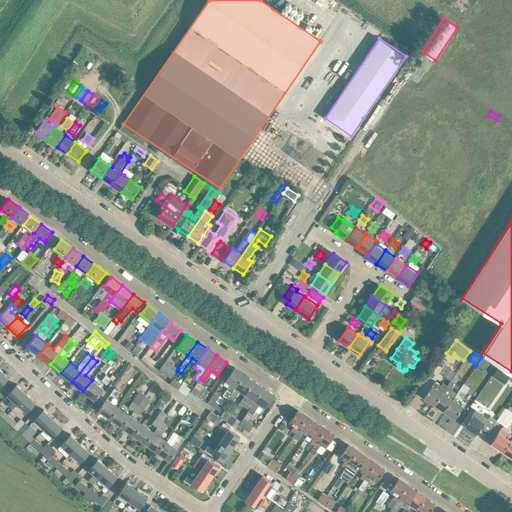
[(482,358),(477,365),(484,370),(489,363),(482,358)]
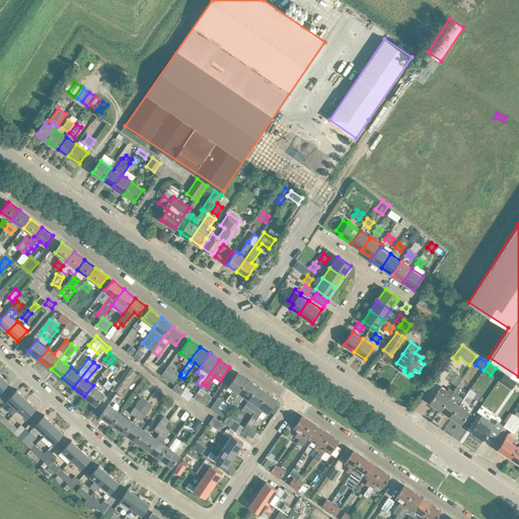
[(180,374),(180,373),(168,365),(161,375),(173,383),(179,376),(180,374)]
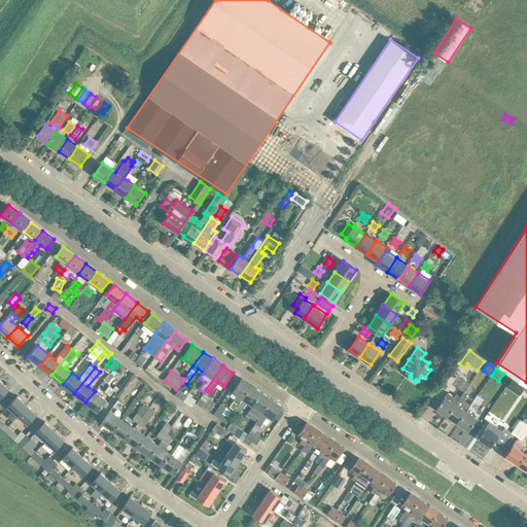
[(461,382),(464,388),(472,383),(469,377),(461,382)]
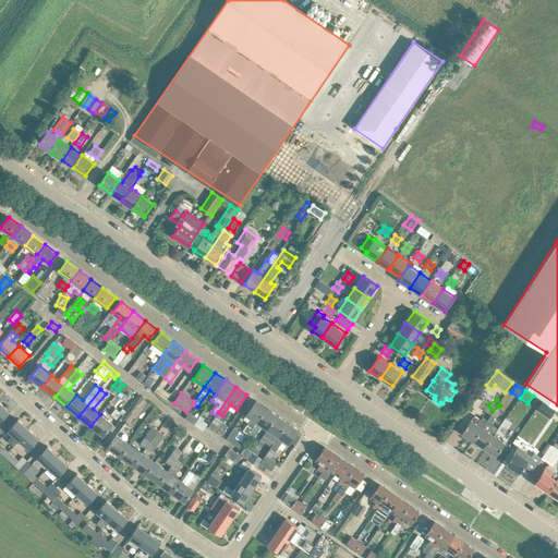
[(253,428),(267,408),(255,400),(245,415),(251,419),(247,425),(253,428)]
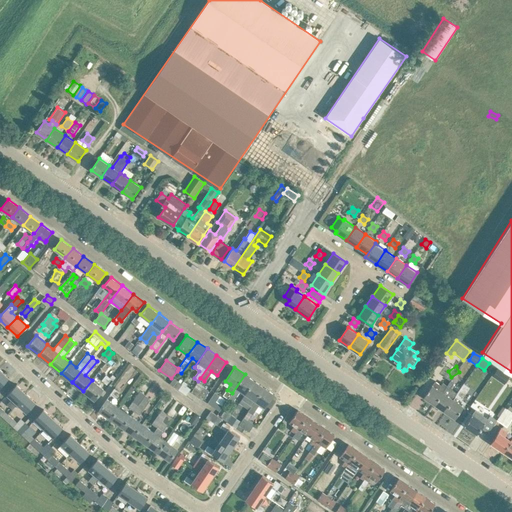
[(498,368),(492,376),(505,384),(510,376),(498,368)]
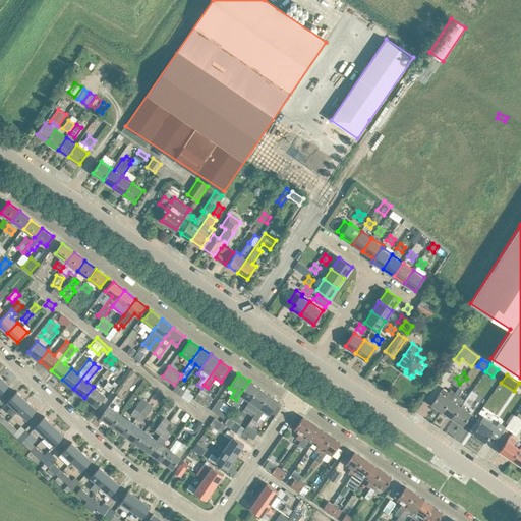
[(0,375),(0,394),(9,385),(0,375)]
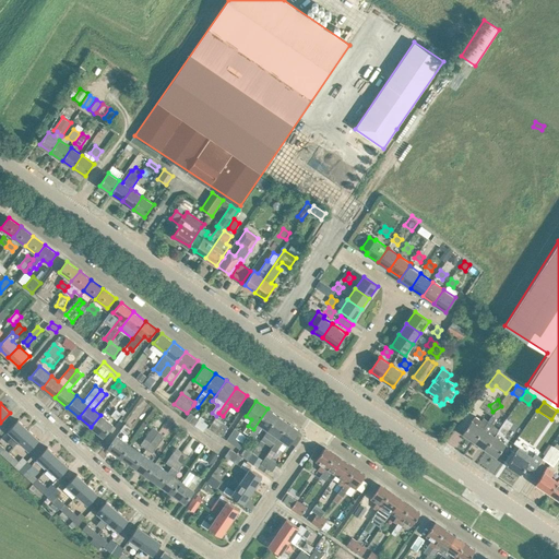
[(268,430),(278,416),(268,408),(253,429),(249,435),(254,438),(262,427),(268,430)]
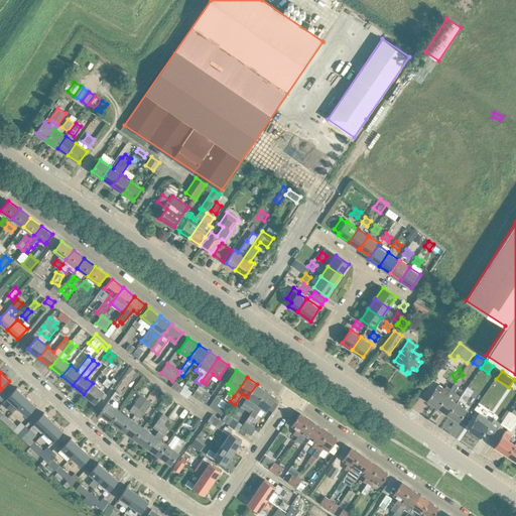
[(112,382),(107,378),(103,383),(108,387),(112,382)]
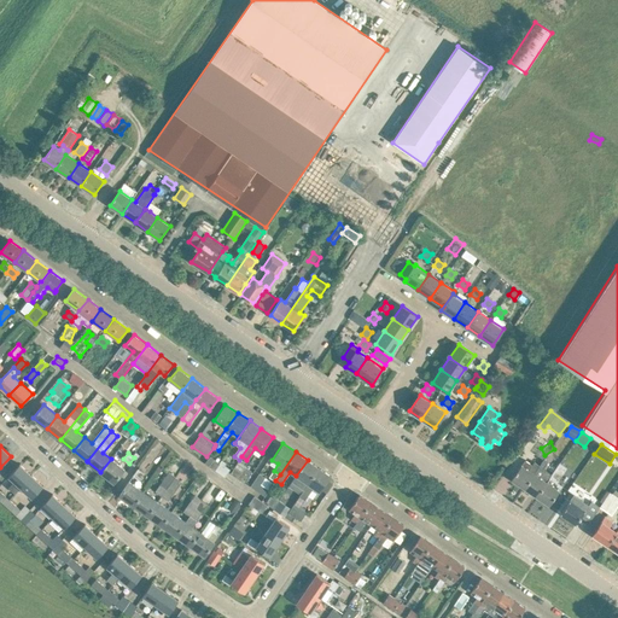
[(216,470),(222,460),(219,456),(216,460),(210,456),(205,464),(216,470)]
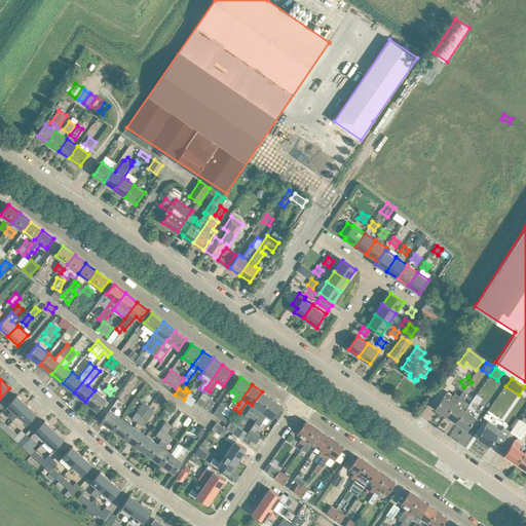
[(95,390),(85,402),(97,411),(106,400),(95,390)]
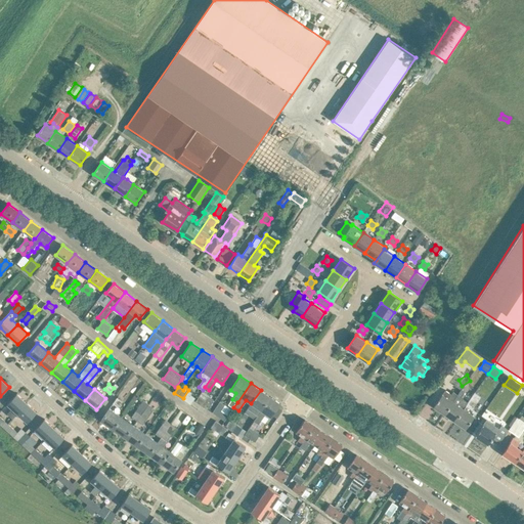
[(188,390),(183,398),(190,404),(194,398),(190,395),(191,392),(188,390)]
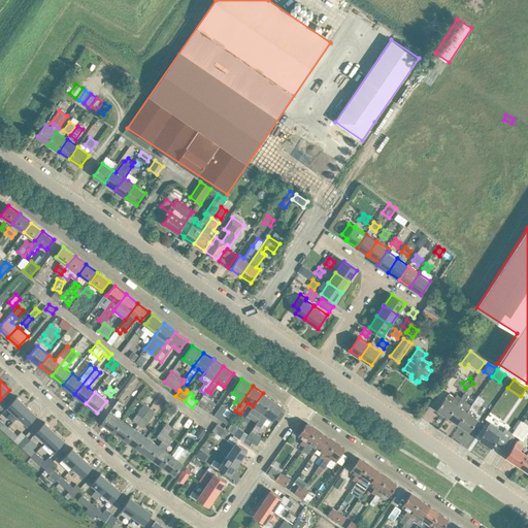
[(263,414),(273,400),(263,393),(253,406),(250,411),(260,419),(263,414)]
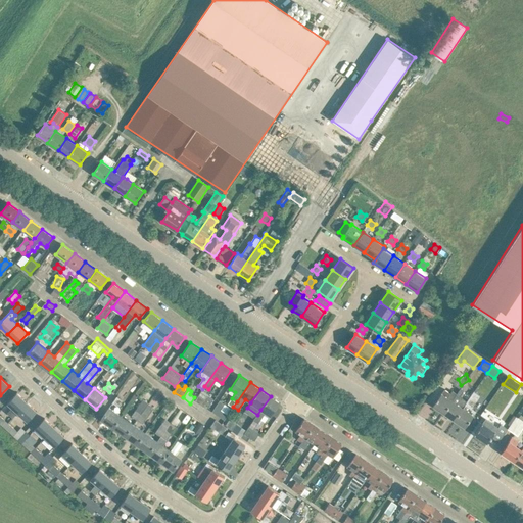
[(443,413),(457,394),(452,391),(450,393),(444,389),(433,406),(443,413)]
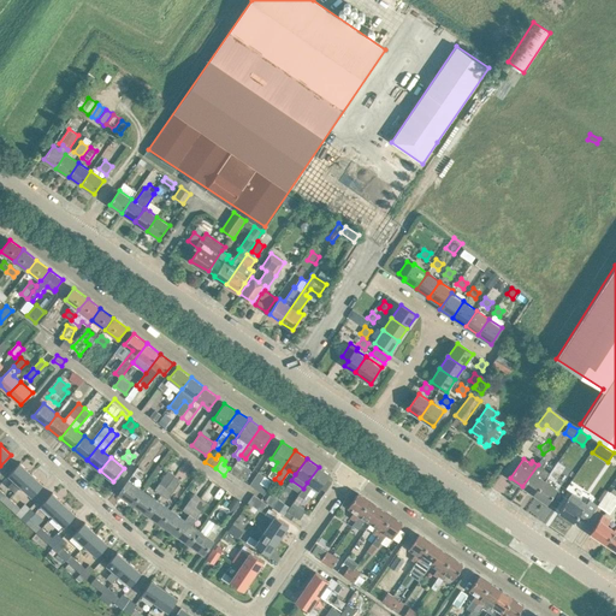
[(534,495),(557,462),(549,473),(542,468),(545,462),(542,460),(538,465),(522,486),(534,495)]
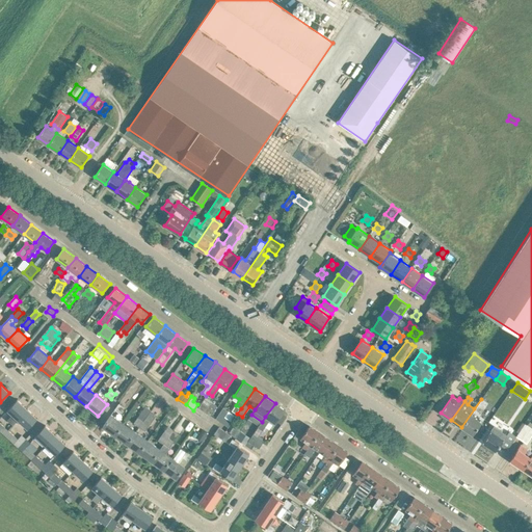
[(481,399),(461,427),(473,434),(484,419),(479,415),(487,403),(481,399)]
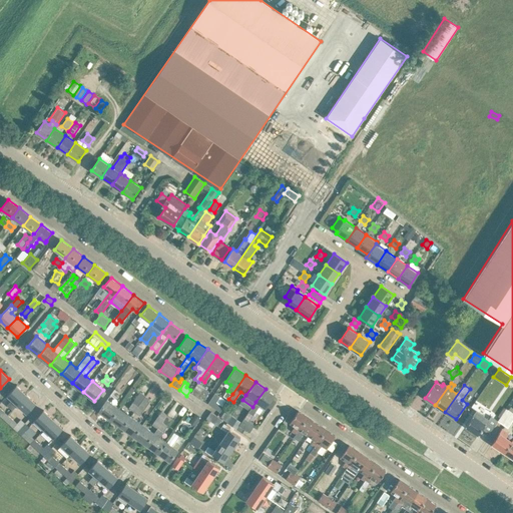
[(17,405),(26,395),(17,386),(7,396),(11,400),(7,405),(12,410),(17,405)]
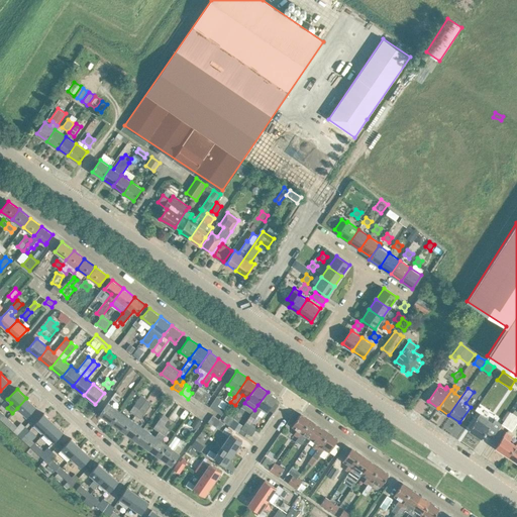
[(196,392),(193,396),(204,404),(210,396),(204,392),(201,396),(196,392)]
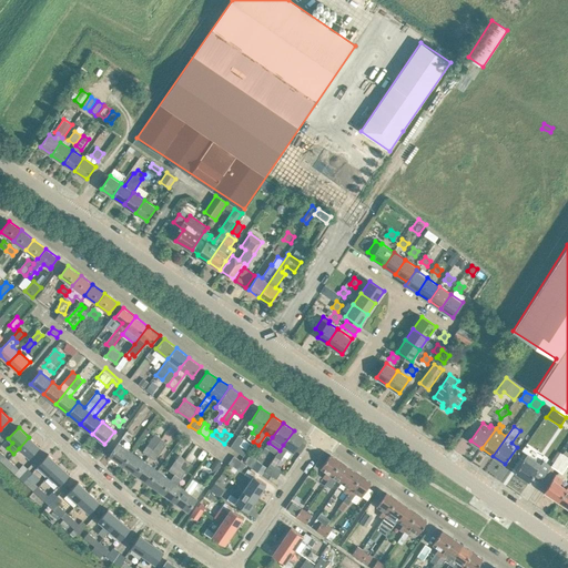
[(280,450),(275,456),(279,458),(281,459),(288,448),(294,453),(305,437),(294,430),(283,445),(280,450)]
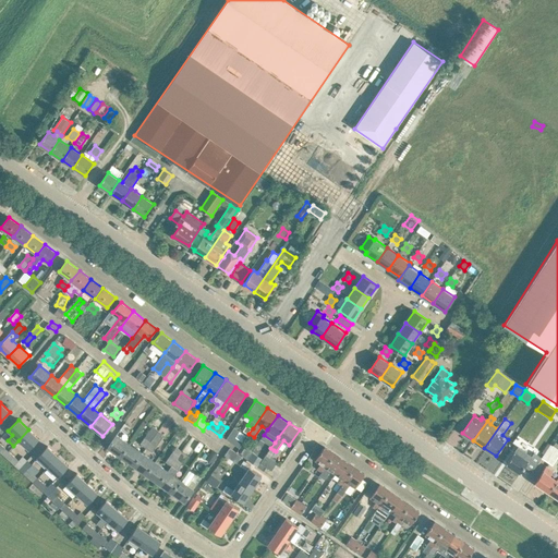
[(124,424),(120,431),(125,434),(130,427),(124,424)]
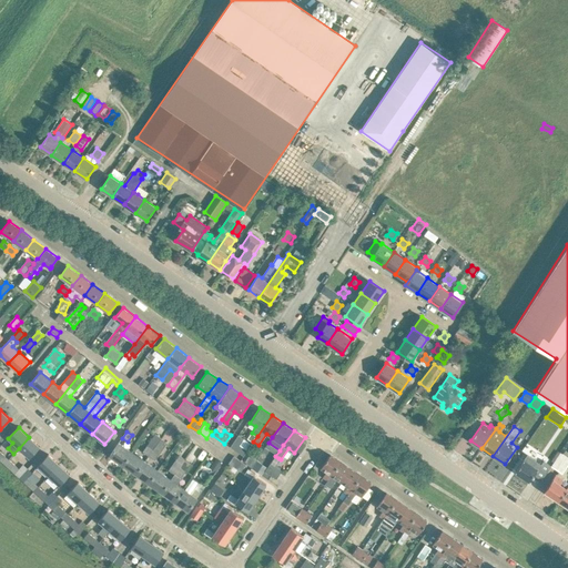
[(154,449),(161,439),(154,435),(148,445),(154,449)]
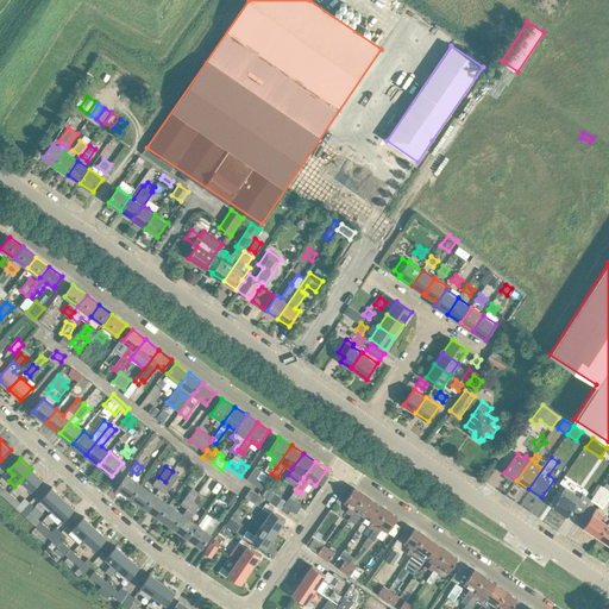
[(256,466),(246,479),(261,489),(265,483),(256,477),(261,470),(256,466)]
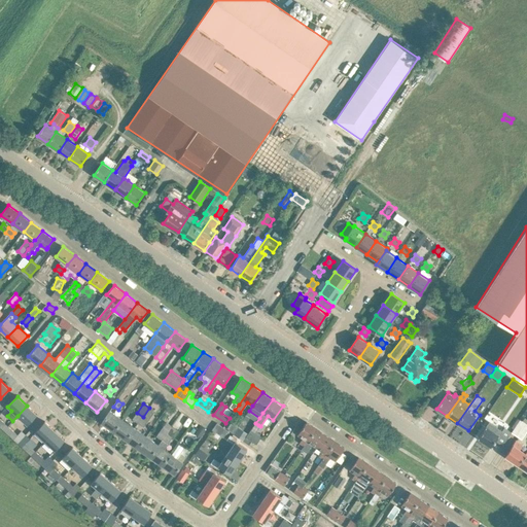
[(27,406),(18,416),(28,425),(37,415),(27,406)]
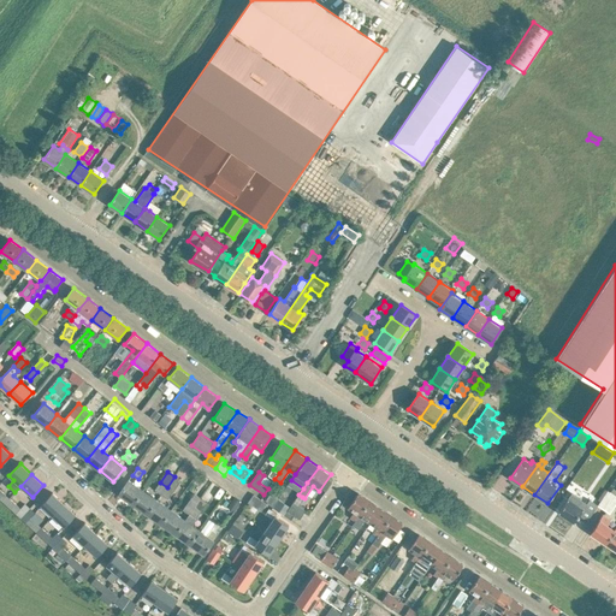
[(175,477),(167,487),(161,495),(169,499),(181,480),(175,477)]
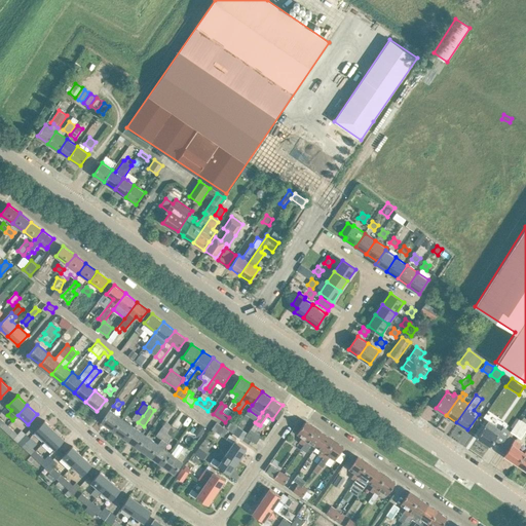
[(0,426),(4,430),(8,425),(0,417),(0,414),(2,413),(0,411),(0,426)]
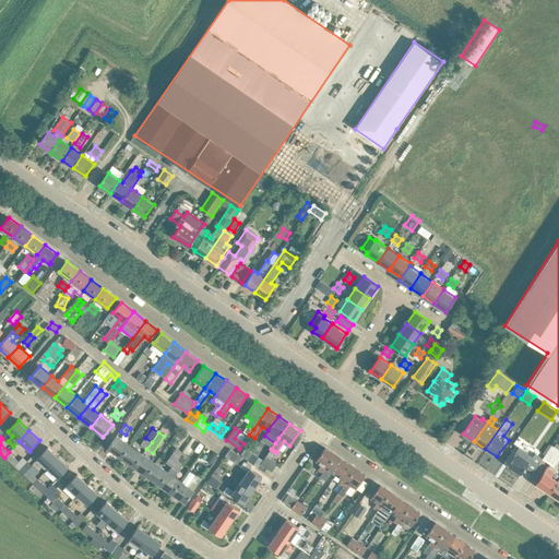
[(121,458),(130,445),(117,437),(108,449),(121,458)]
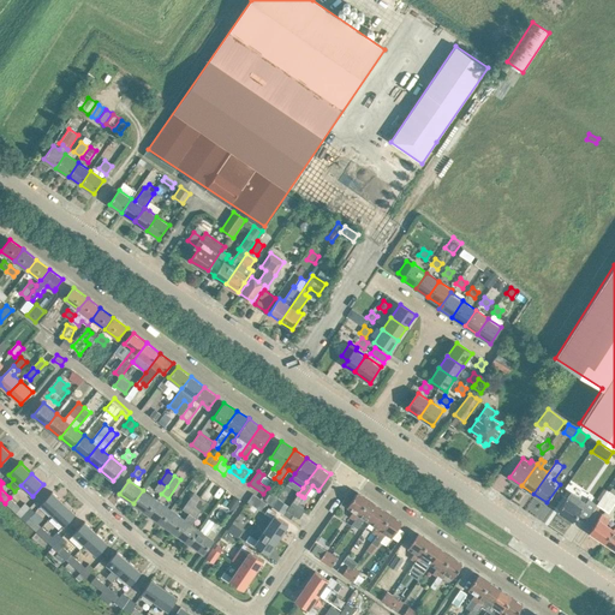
[(161,494),(167,487),(160,482),(155,489),(161,494)]
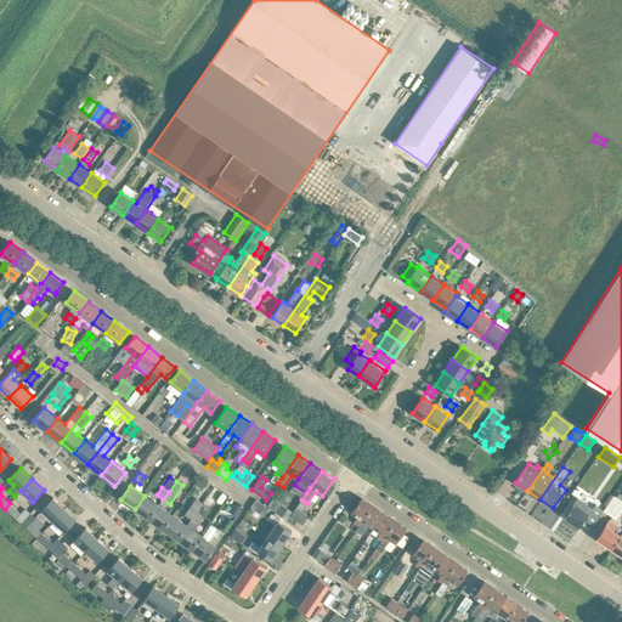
[(612,496),(610,499),(604,510),(615,519),(621,508),(621,495),(618,492),(615,497),(612,496)]
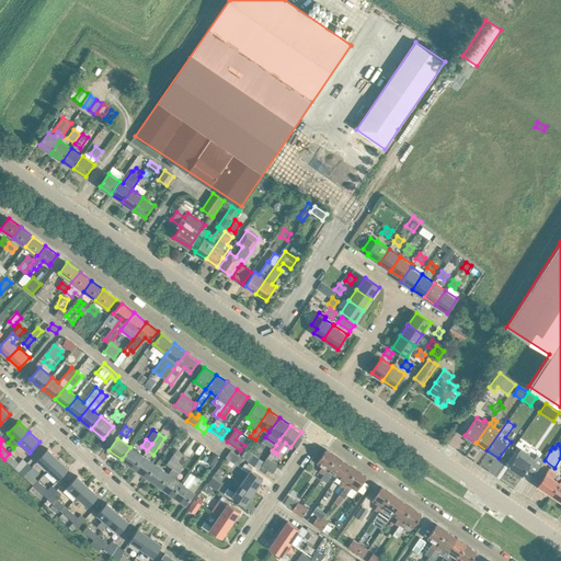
[(135,468),(142,456),(130,447),(122,459),(135,468)]
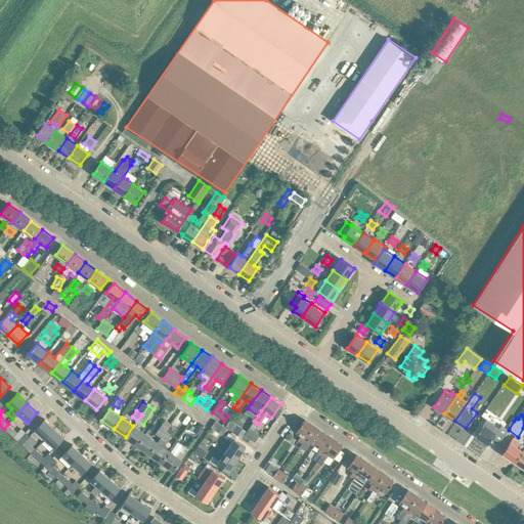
[(232,432),(237,424),(230,419),(225,426),(232,430),(231,431),(232,432)]
